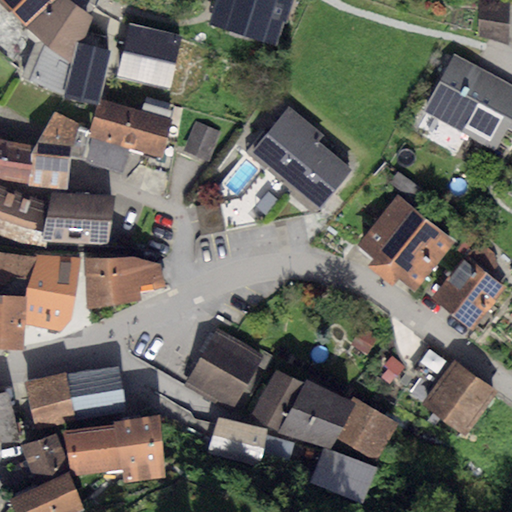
[(2,0),(26,26),(44,43),(72,63),(77,41),(92,17),(68,0),(2,0)]
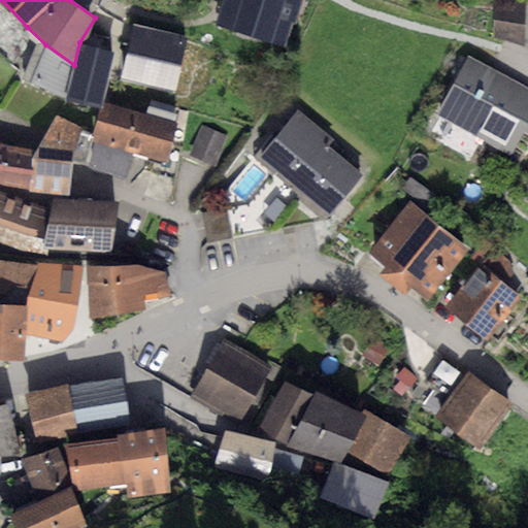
[(303,0),(221,0),(212,25),(283,50),(293,21),(296,22),(303,0)]
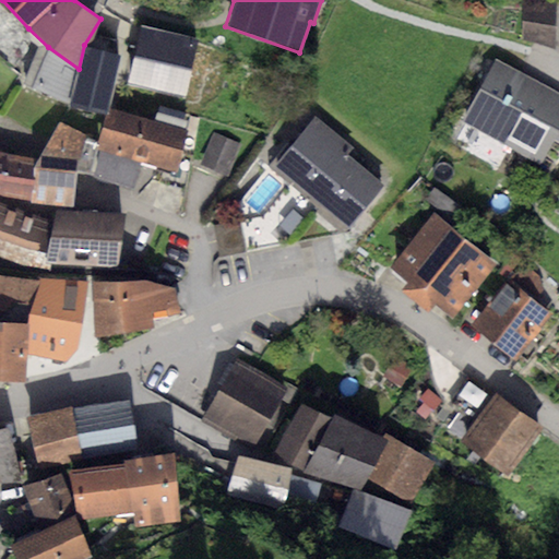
[(523,3),(523,37),(555,50),(555,6),(523,3)]
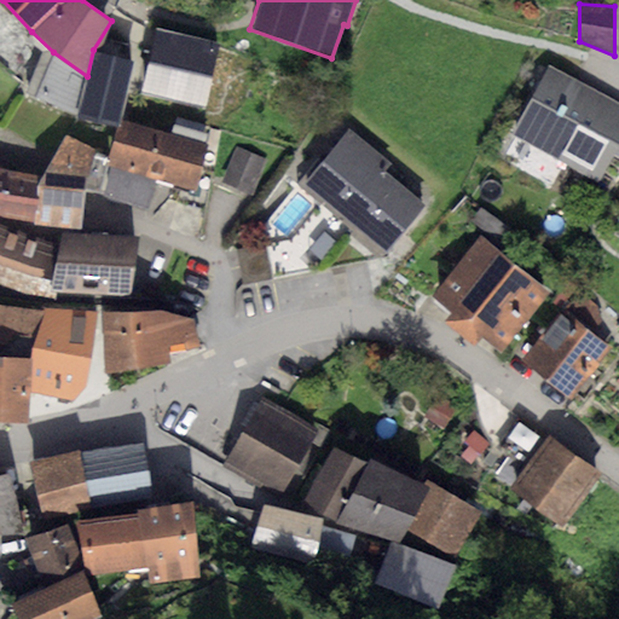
[(221,42),(156,28),(142,94),(207,109),(221,42)]
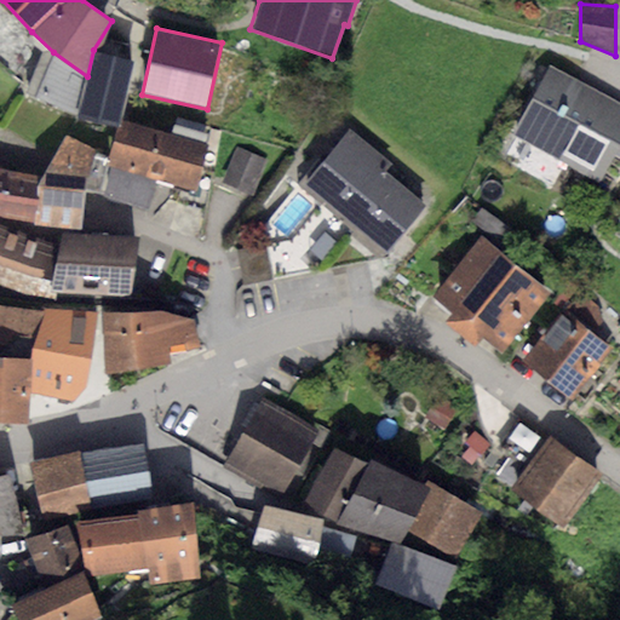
[(93,50),(87,76),(78,116),(119,125),(135,61),(93,50)]
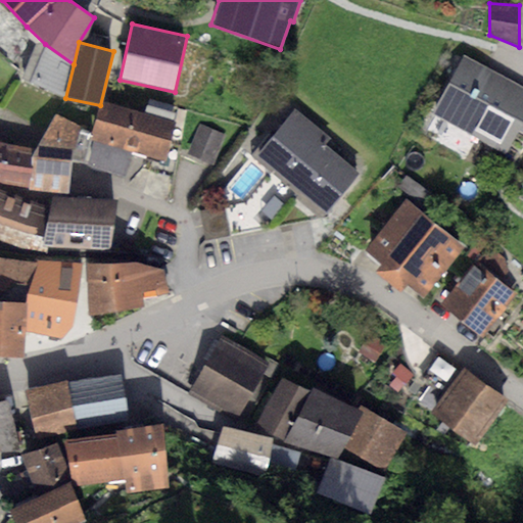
[(74,64),(45,44),(29,83),(65,98),(74,64)]
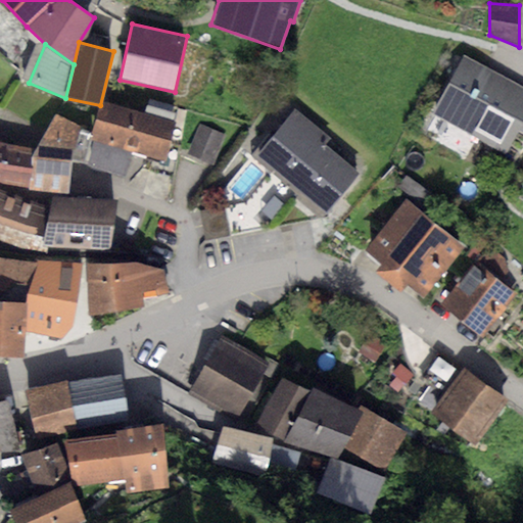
[(522,88),(465,56),(433,114),(505,153),(518,131),(522,133),(522,88)]
